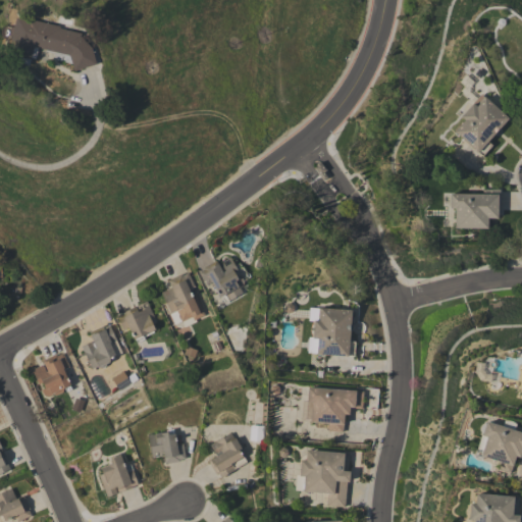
[(56,24),(58,14),(72,17),(69,30),(81,33),(80,36),(91,48),(96,63),(73,70),(71,62),(51,58),(53,52),(45,51),(45,49),(37,47),(35,58),(30,57),(29,64),(5,59),(15,17),(27,19),(27,18),(56,24)]
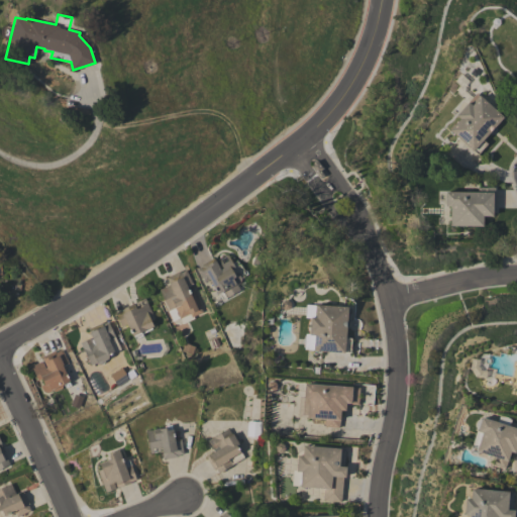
[(503,116),(482,139),(487,143),(477,153),(473,149),(472,150),(449,129),(459,118),(455,115),(468,101),(470,104),(479,94),(503,116)]
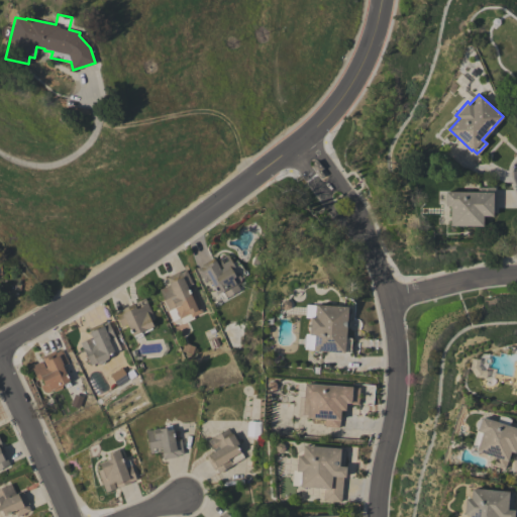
[(445,191),(478,192),(478,187),(495,187),(494,209),(492,209),(492,215),(482,215),(482,225),(449,225),(450,206),(444,206),(445,191)]
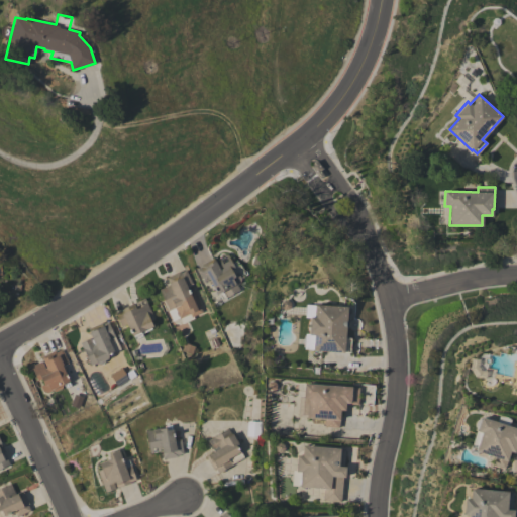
[(201,265),(214,257),(215,261),(220,259),(222,263),(227,261),(224,255),(227,253),(231,263),(236,260),(238,265),(240,264),(243,271),(242,271),(243,273),(244,276),(240,278),(241,281),(236,284),(239,290),(222,300),(218,293),(217,294),(209,279),(203,282),(196,270),(202,267),(201,265)]
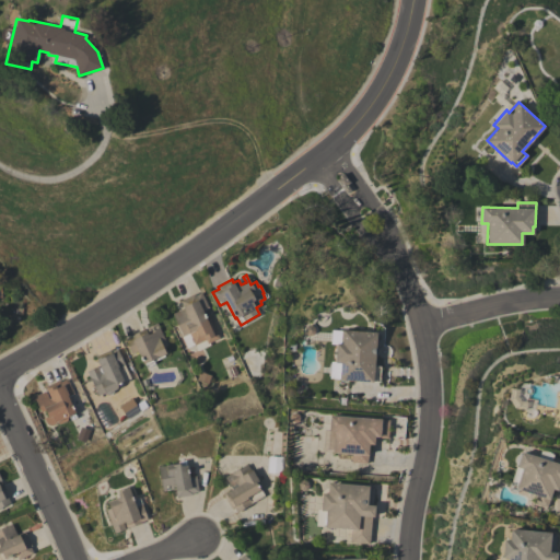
[(179,300),(195,293),(195,295),(201,292),(208,306),(202,310),(207,318),(209,317),(219,337),(207,342),(206,339),(194,345),(193,342),(190,338),(190,337),(188,333),(183,336),(172,313),(184,307),(184,306),(183,306),(179,300)]
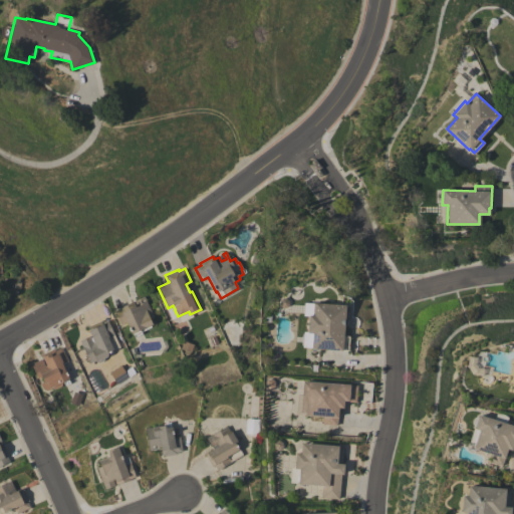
[(144,296),(156,321),(140,328),(142,333),(135,337),(126,321),(120,324),(114,310),(144,296)]
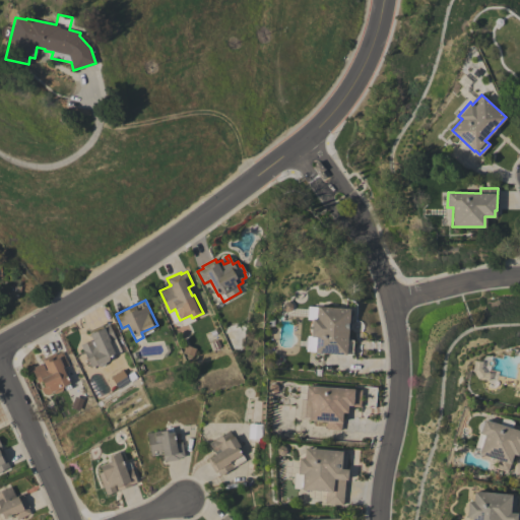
[(349,309),(346,340),(352,340),(351,354),(315,351),(316,337),(311,336),(312,318),(315,319),(316,306),(349,309)]
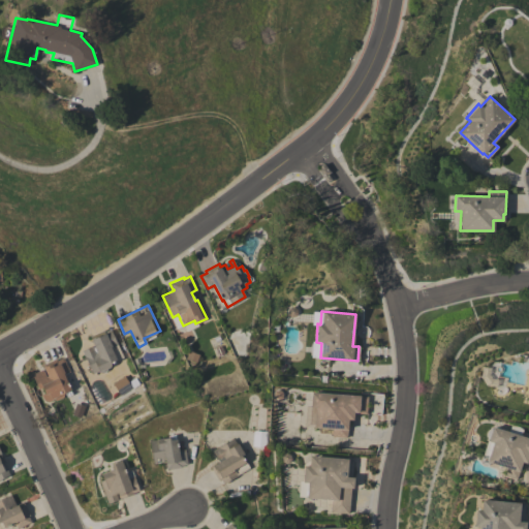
[(82,350),(93,345),(95,350),(96,350),(91,338),(93,338),(92,335),(100,331),(103,331),(104,332),(110,329),(117,344),(111,347),(116,360),(110,363),(111,365),(110,367),(107,368),(106,371),(102,372),(99,370),(92,373),(82,350)]
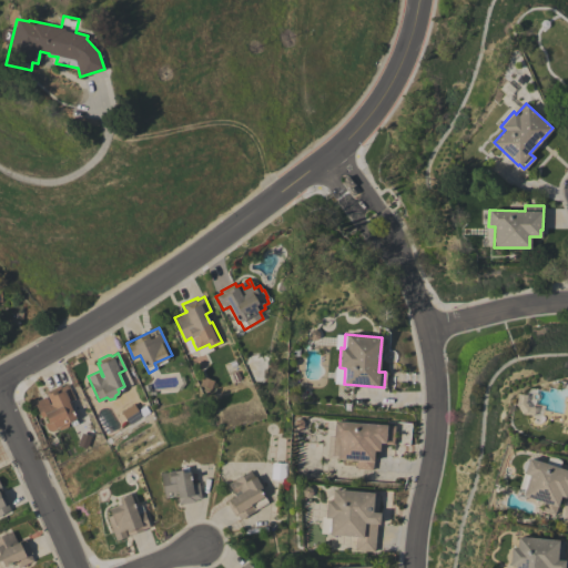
[(46,392),(61,385),(61,386),(68,383),(74,399),(69,402),(75,418),(77,423),(71,426),(70,422),(67,426),(60,429),(56,428),(56,429),(51,432),(47,429),(44,424),(49,422),(46,415),(41,417),(34,402),(46,396),(49,404),(51,403),(46,392)]
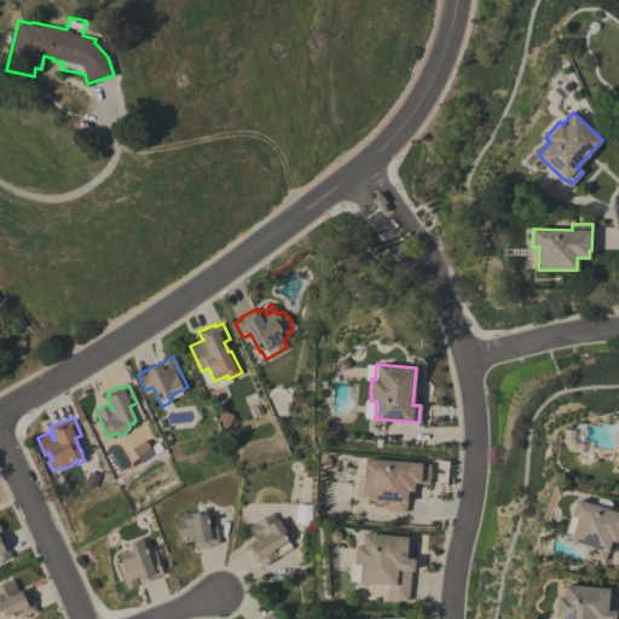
[(431,464),(428,484),(414,482),(412,491),(408,491),(405,513),(388,512),(389,501),(357,498),(359,475),(363,475),(364,458),(431,464)]
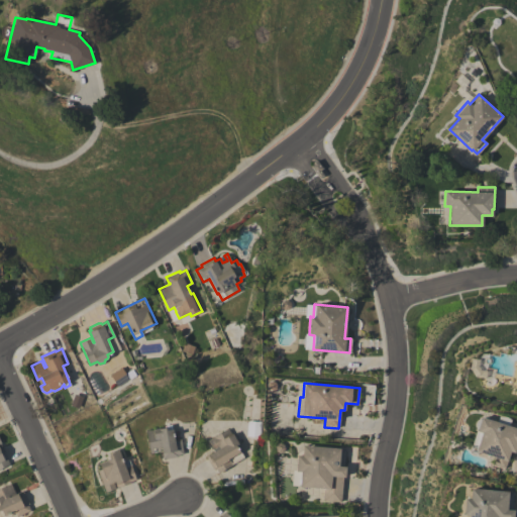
[(481,417),(498,422),(500,416),(509,418),(507,425),(516,427),(516,446),(514,452),(510,450),(505,469),(490,463),(493,456),(476,450),(482,432),(477,430),(481,417)]
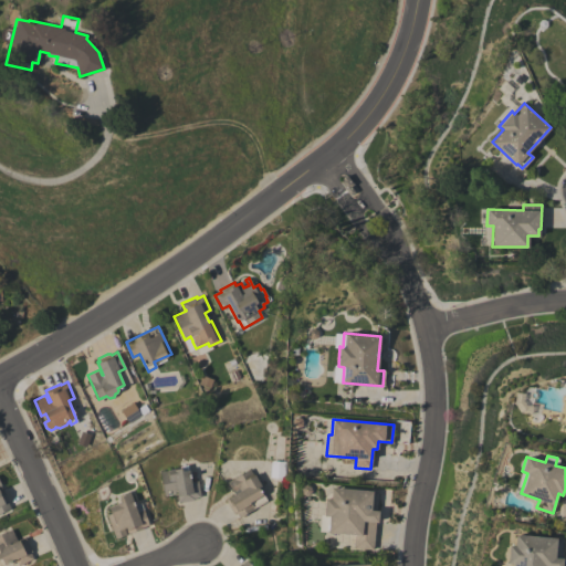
[(159,471),(180,468),(179,467),(187,465),(188,470),(190,482),(198,481),(200,496),(194,498),(194,500),(178,502),(176,489),(174,489),(175,494),(171,494),(170,489),(166,490),(167,495),(164,496),(159,471)]
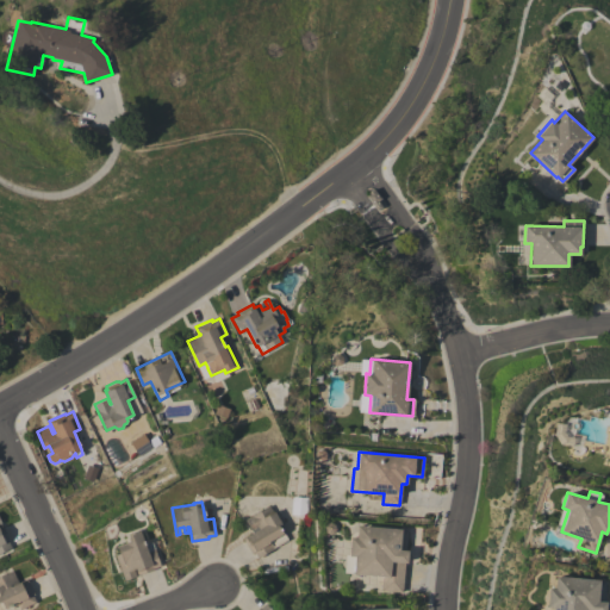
[(244,520),(268,505),(273,511),(274,511),(275,512),(278,511),(281,517),(279,520),(281,523),(280,527),(287,539),(273,548),(257,558),(254,552),(251,553),(243,539),(253,533),(244,520)]
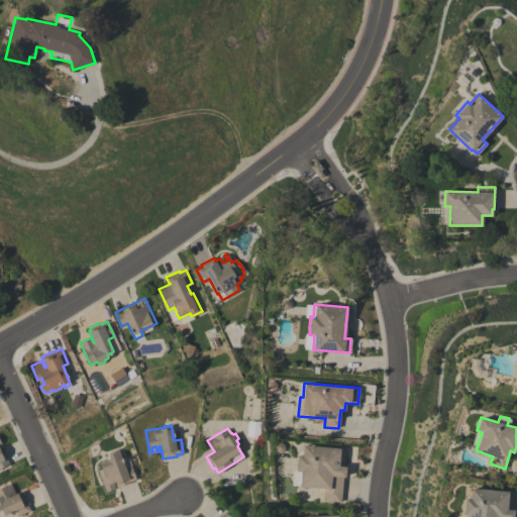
[(0,440),(1,442),(0,442),(0,444),(1,444),(8,457),(6,458),(9,464),(0,469),(0,440)]
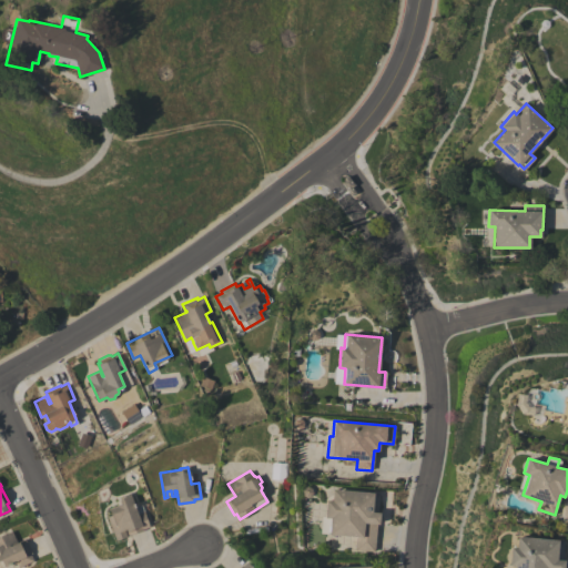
[(378,493),(377,513),(381,513),(379,524),(376,524),(374,551),(354,549),(355,536),(320,534),(321,516),(324,516),(325,500),(332,500),(332,489),(378,493)]
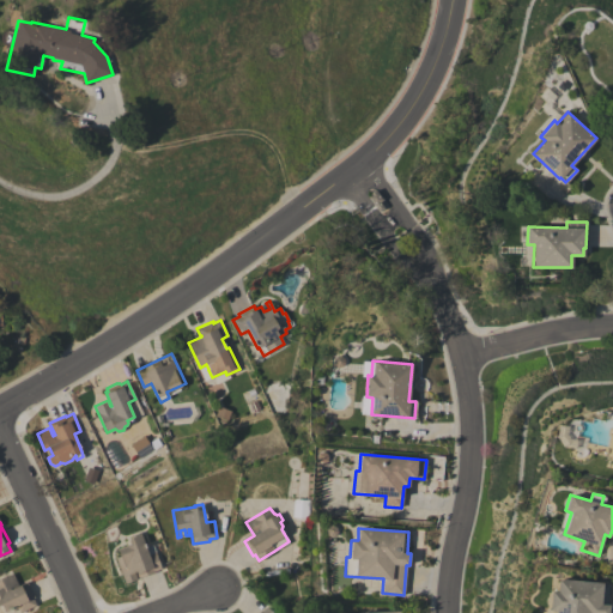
[(115,557),(120,556),(117,548),(132,544),(128,535),(140,532),(145,546),(152,544),(161,568),(155,571),(155,572),(139,577),(135,571),(134,571),(137,578),(125,583),(115,557)]
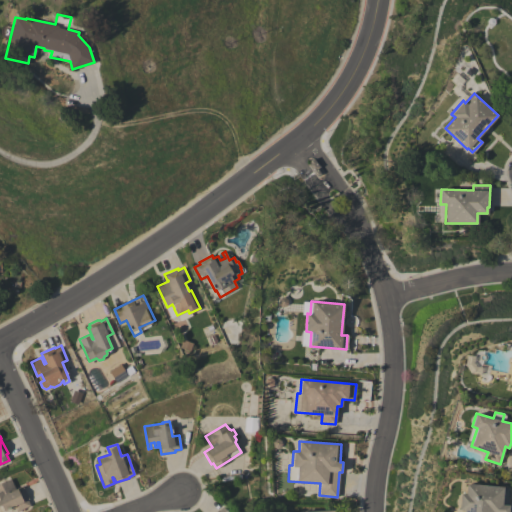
[(22,485),(29,499),(27,500),(29,505),(16,511),(13,505),(4,510),(1,505),(0,505),(0,483),(10,478),(11,481),(7,483),(9,486),(13,485),(15,489),(22,485)]
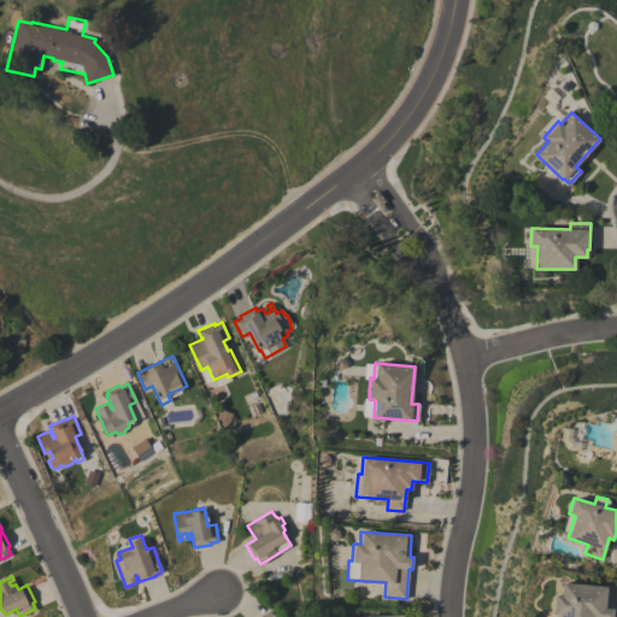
[(562,582),(612,587),(610,609),(613,609),(612,616),(558,616),(559,615),(553,613),(554,594),(560,594),(562,582)]
